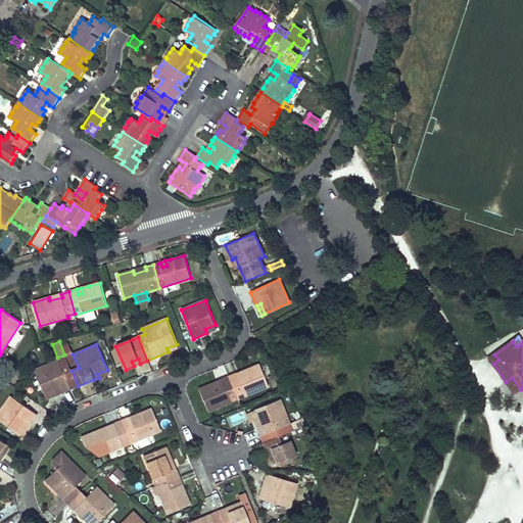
[(498,360),(494,354),(489,359),(493,364),(498,360)]
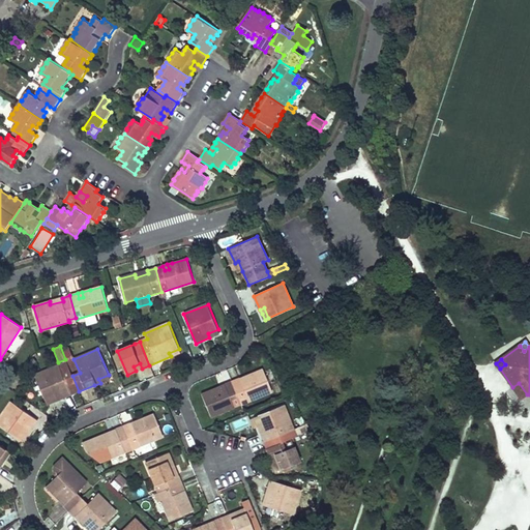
[(79,391),(72,376),(65,379),(59,365),(35,375),(46,401),(56,396),(57,401),(79,391)]
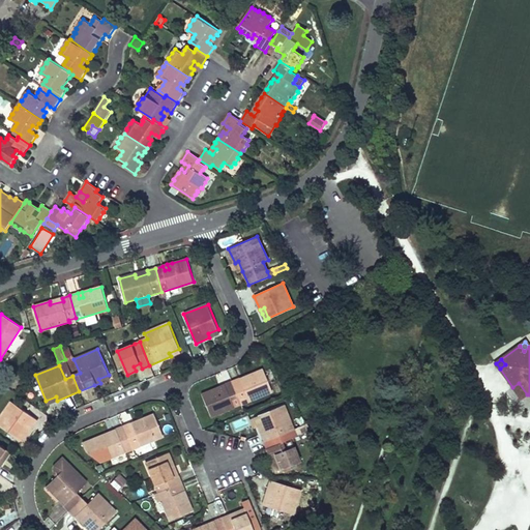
[(238,396),(241,404),(271,391),(263,369),(249,375),(243,377),(245,381),(241,383),(240,378),(232,382),(238,396)]
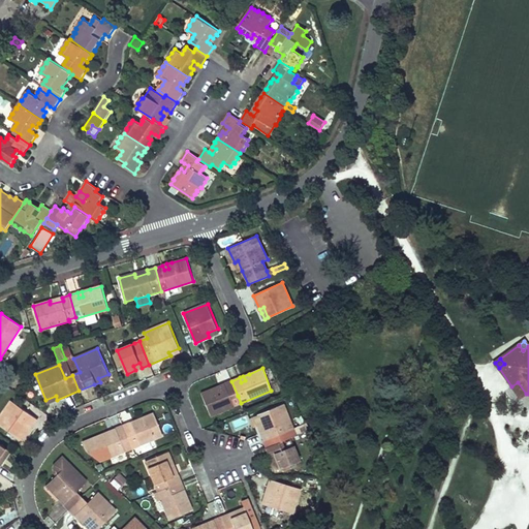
[(230,399),(238,396),(231,381),(224,384),(226,389),(230,399)]
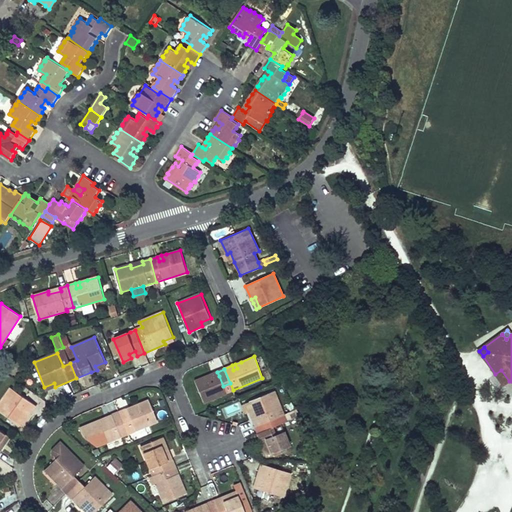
[(509,381),(501,370),(495,374),(503,385),(509,381)]
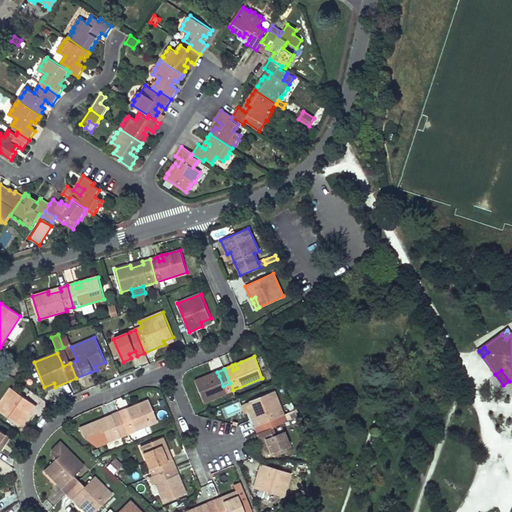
[(214,378),(212,373),(194,381),(203,403),(226,393),(223,386),(219,376),(214,378)]
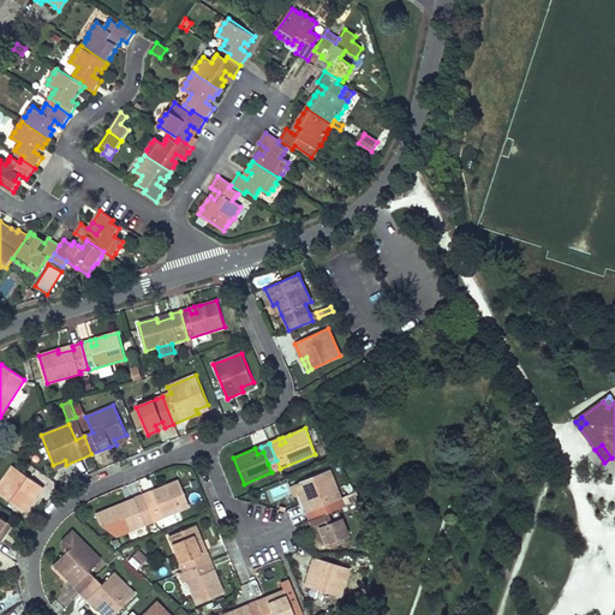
[(0,483),(0,494),(25,512),(34,500),(43,488),(13,466),(0,483)]
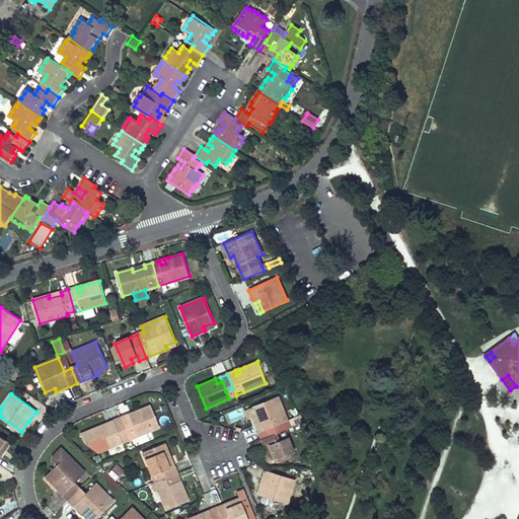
[(252,419),(258,432),(273,427),(287,421),(278,396),(252,406),(256,417),(252,419)]
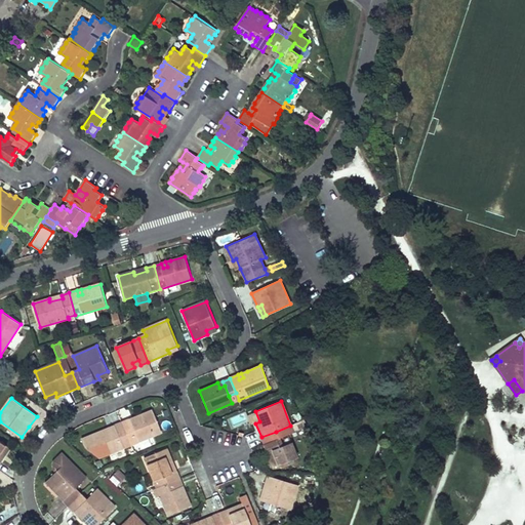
[(123,428),(130,445),(161,432),(152,410),(133,417),(135,422),(123,428)]
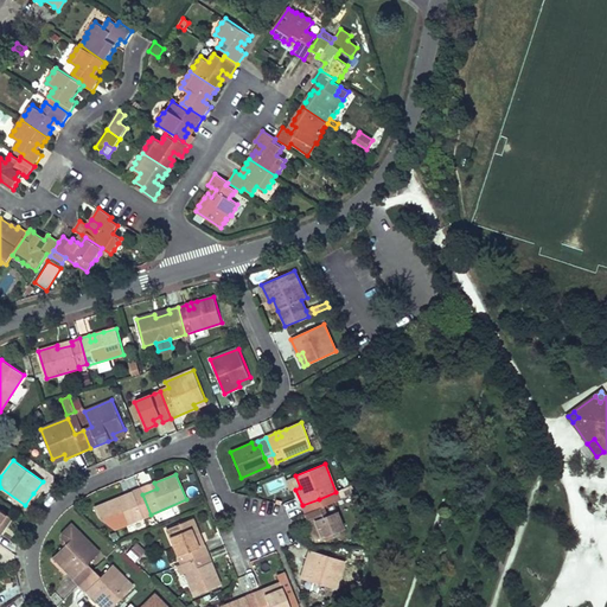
[(157,489),(154,483),(147,486),(140,489),(142,494),(157,489)]
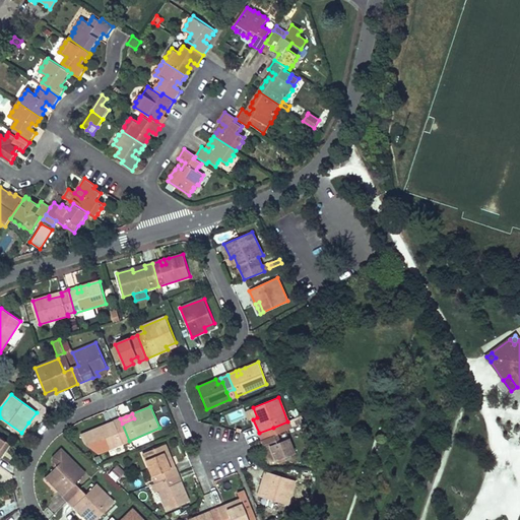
[(111,428),(109,424),(103,426),(80,435),(83,442),(90,448),(95,446),(99,453),(129,441),(122,424),(120,418),(113,421),(115,427),(111,428)]
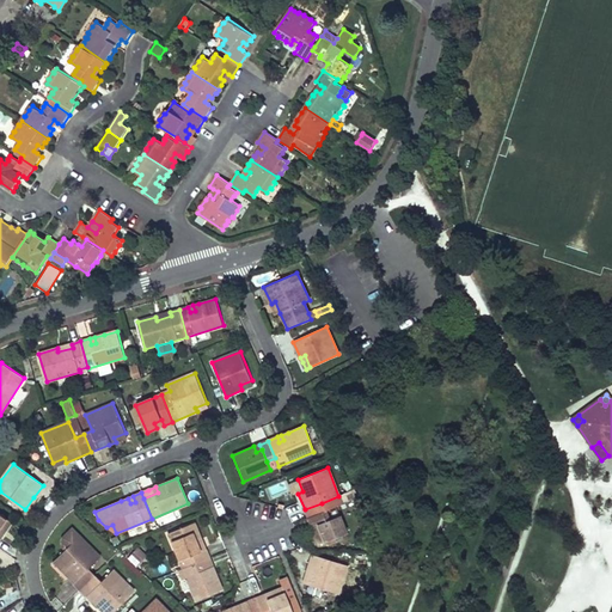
[(325,512),(322,503),(305,509),(308,518),(325,512)]
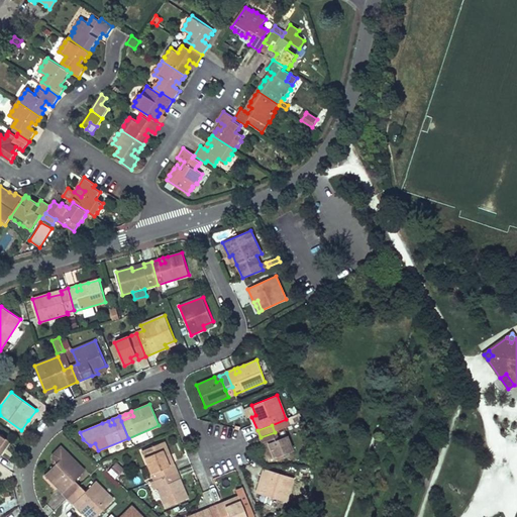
[(275,432),(261,437),(263,444),(268,442),(277,439),(275,432)]
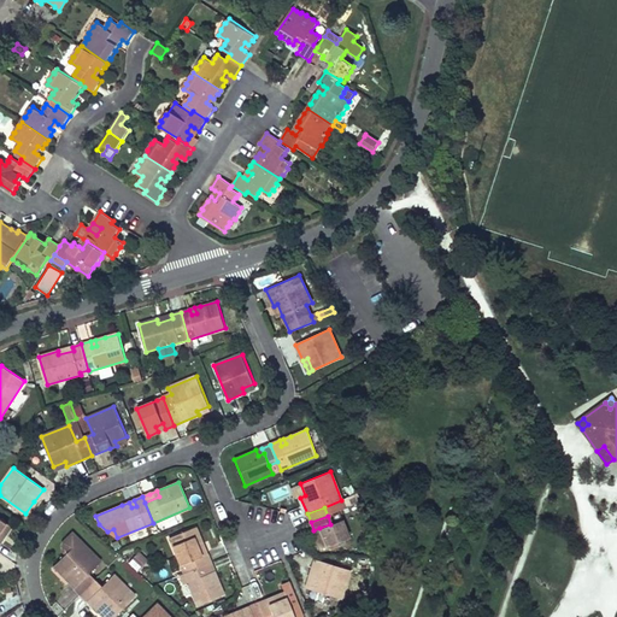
[(0,544),(1,542),(0,540),(0,534),(1,533),(6,535),(12,527),(0,517),(0,544)]
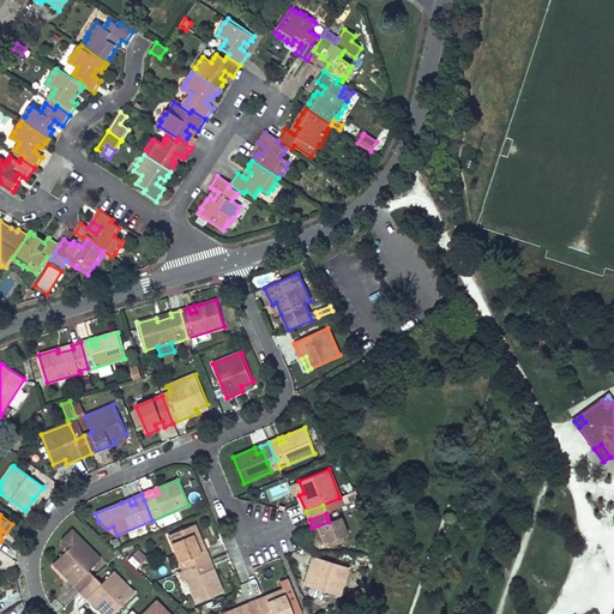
[(315,536),(319,546),(347,535),(339,517),(329,522),(318,525),(321,534),(315,536)]
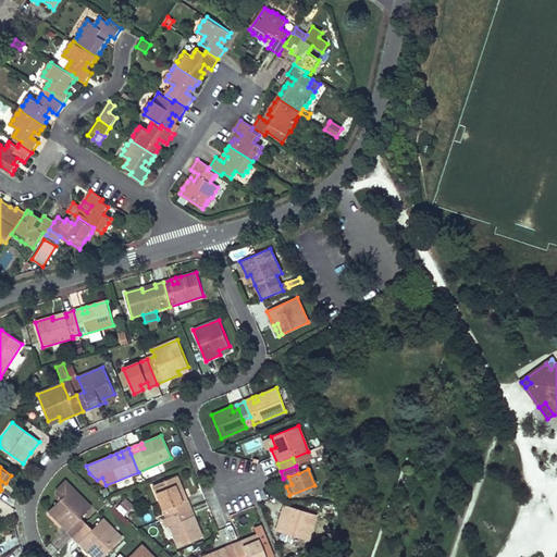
[(185,495),(176,475),(152,485),(166,518),(189,508),(186,499),(182,502),(180,497),(185,495)]
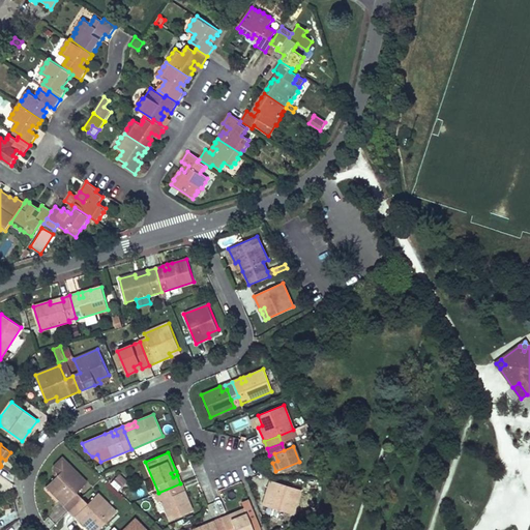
[(86,482),(62,458),(54,466),(54,473),(56,475),(49,483),(56,491),(53,494),(64,504),(76,493),(86,482)]
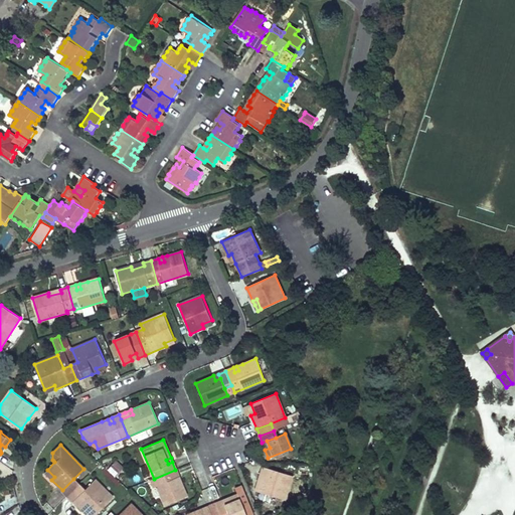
[(123,468),(116,461),(113,464),(120,471),(123,468)]
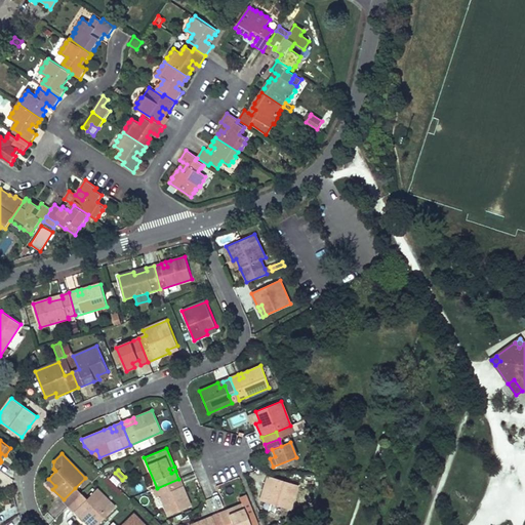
[(119,483),(122,480),(115,473),(112,476),(119,483)]
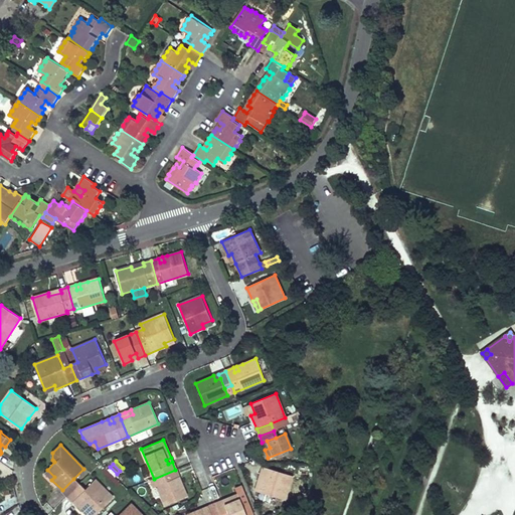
[(262,481),(259,492),(285,500),(292,476),(263,467),(261,474),(259,480),(262,481)]
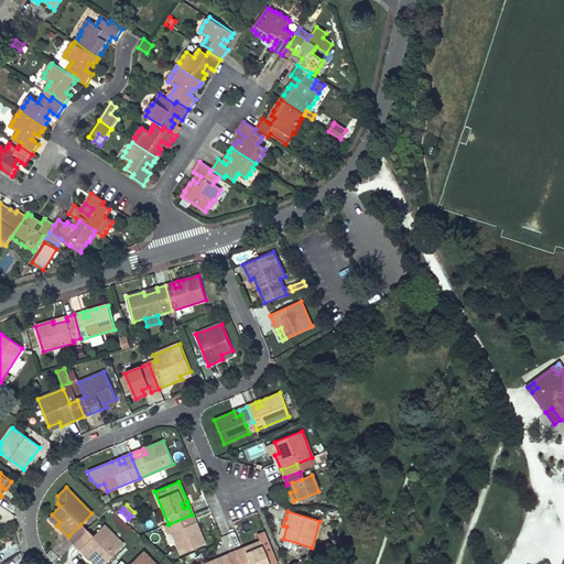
[(56,525),(60,522),(52,514),(49,518),(52,521),(56,525)]
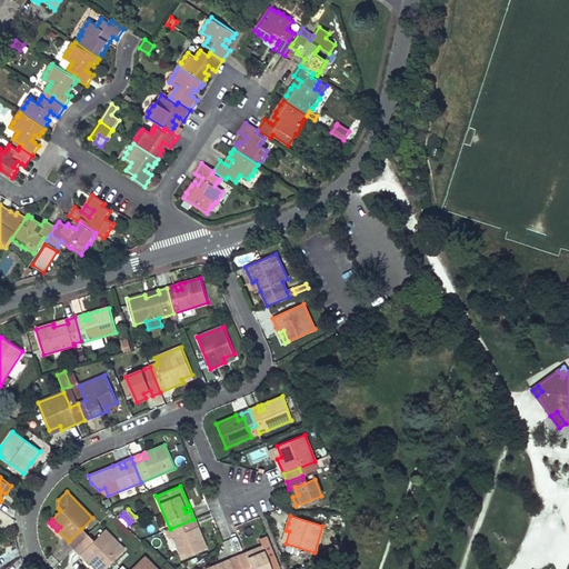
[(166,530),(170,539),(173,538),(182,559),(207,548),(199,531),(195,533),(192,529),(198,527),(193,519),(170,529),(166,530)]
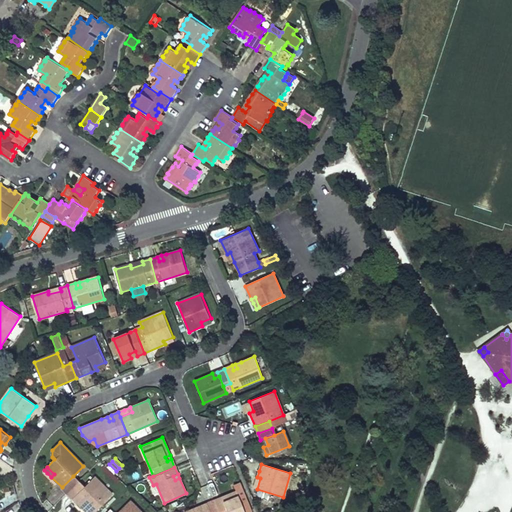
[(73,476),(62,487),(67,493),(79,481),(73,476)]
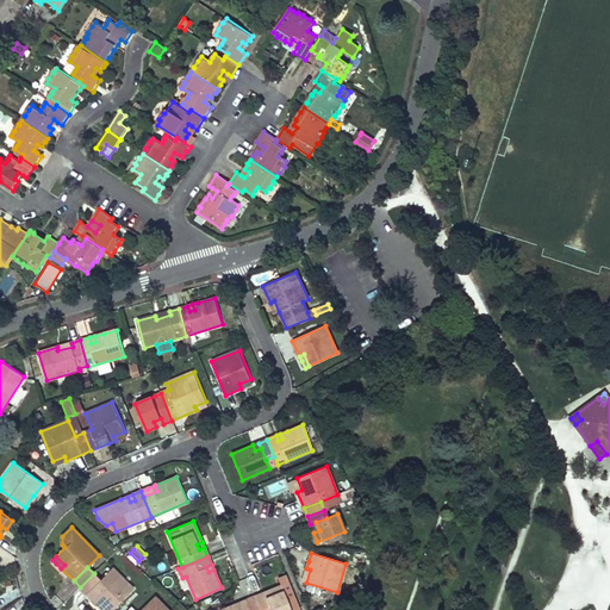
[(100,580),(94,573),(80,587),(99,607),(103,603),(109,609),(112,609),(134,590),(112,568),(100,580)]
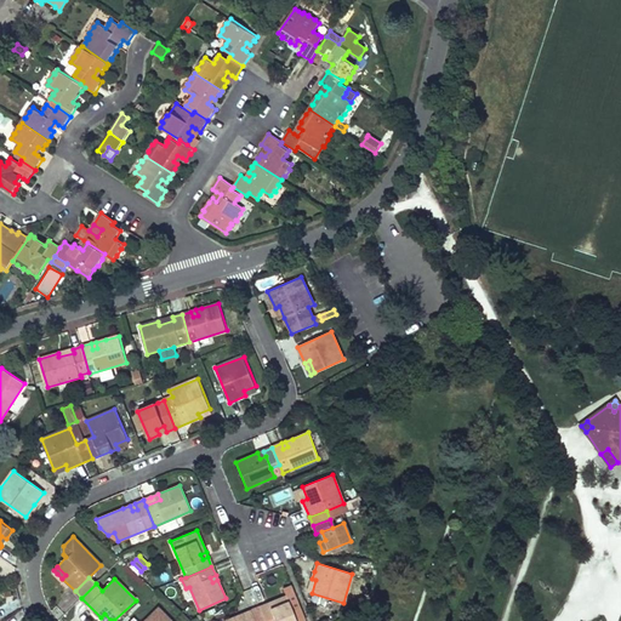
[(296,620),(286,596),(275,600),(278,605),(271,609),(268,603),(260,607),(265,620),(296,620)]
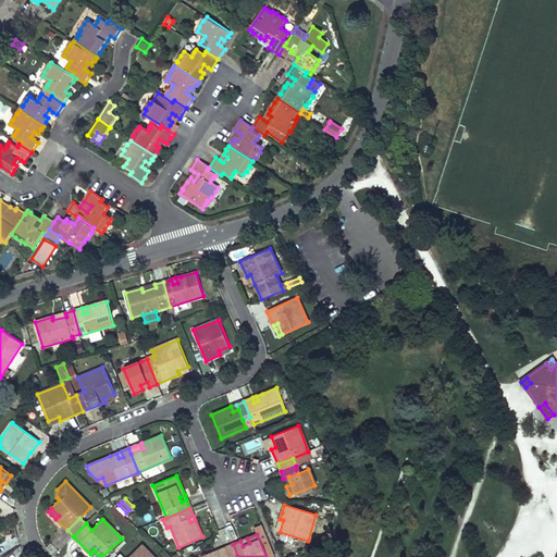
[(237,556),(233,544),(222,548),(201,556),(237,556)]
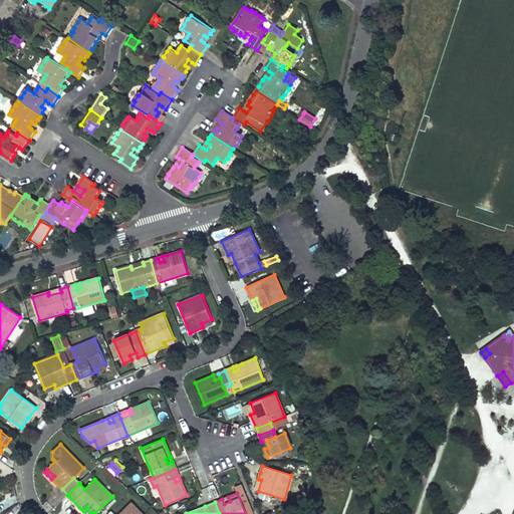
[(116,513),(136,513),(126,505),(116,513)]
